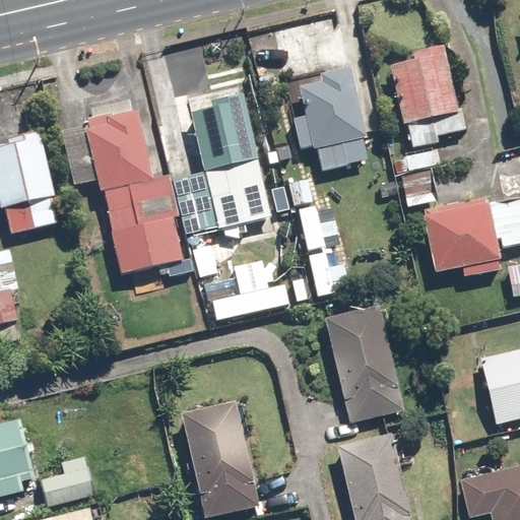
[(445,52),(387,66),(408,150),(466,135),(445,52)]
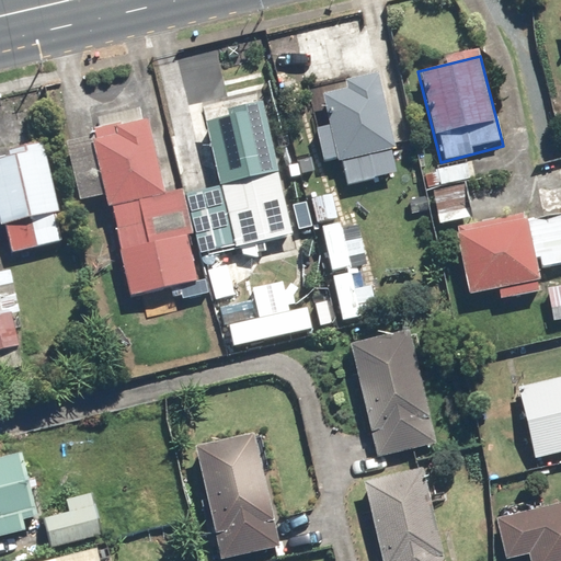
[(324,167),(342,162),(347,186),(398,173),(392,150),(403,147),(391,99),(385,101),(377,70),(345,79),(347,87),(322,93),(330,121),(313,125),(324,167)]
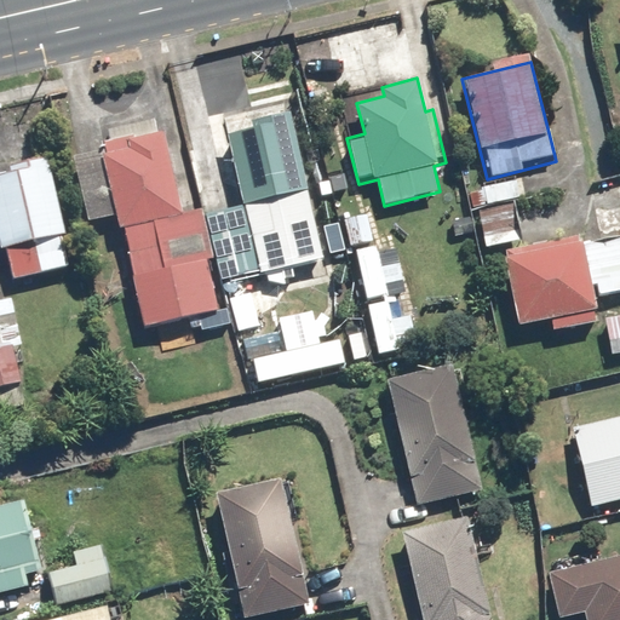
[(242,205),(206,214),(225,286),(325,259),(285,109),(222,126),(242,205)]
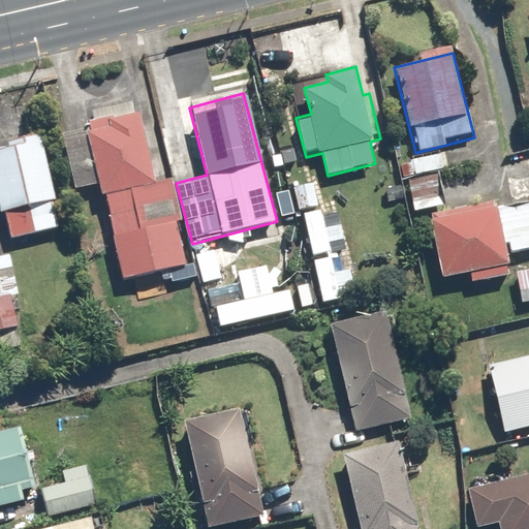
[(90,128),(63,134),(76,190),(99,184),(123,280),(188,265),(178,223),(183,222),(173,182),(157,185),(138,110),(88,122),(90,128)]
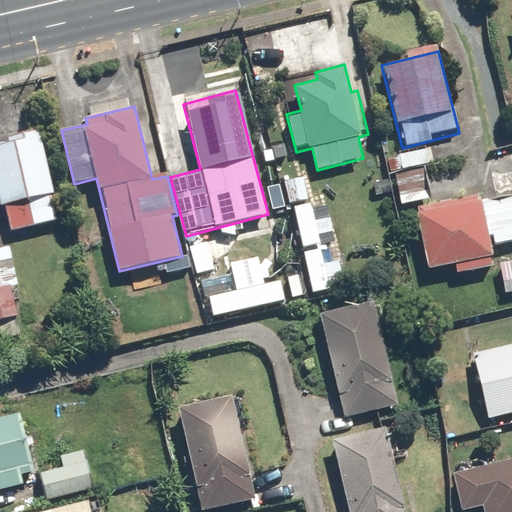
[(5,207),(10,230),(56,220),(51,195),(54,195),(41,134),(0,143),(0,204),(1,208),(5,207)]
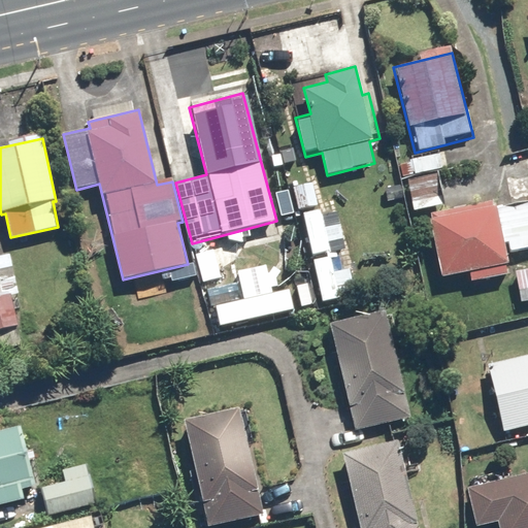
[(527,250),(527,202),(495,209),(485,165),(402,185),(408,211),(438,204),(441,219),(430,222),(443,282),(469,275),(471,285),(513,275),(507,255),(527,250)]
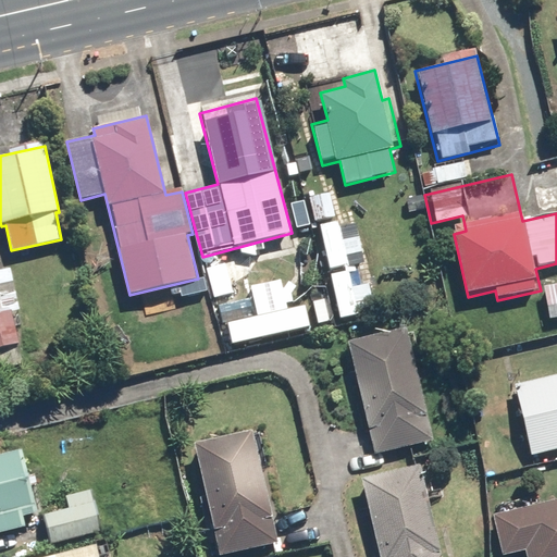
[(332,190),(307,196),(312,225),(338,220),(332,190)]
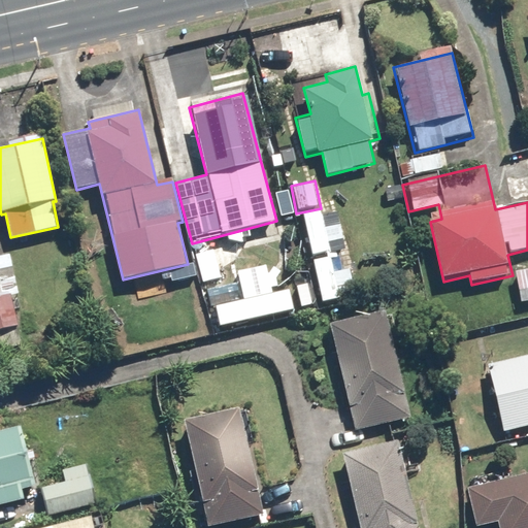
[(0,258),(0,330),(21,326),(5,257),(0,258)]
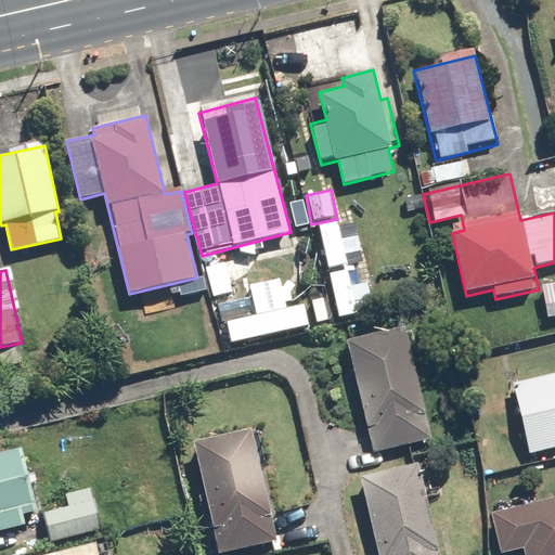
[(554,283),(541,287),(549,320),(554,318),(554,283)]
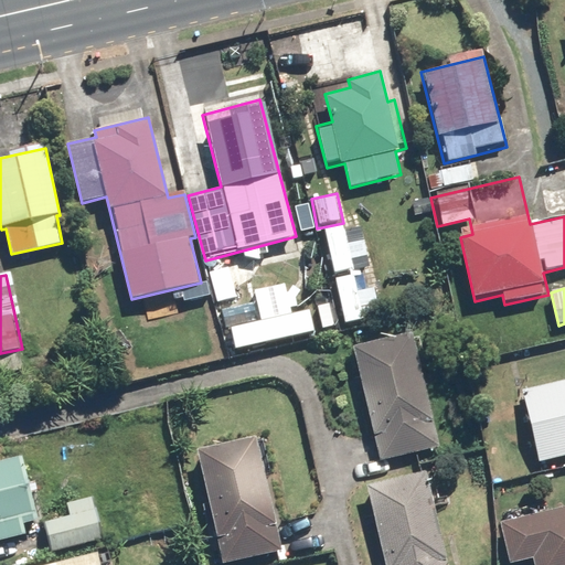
[(413,332),(353,348),(383,462),(443,446),(413,332)]
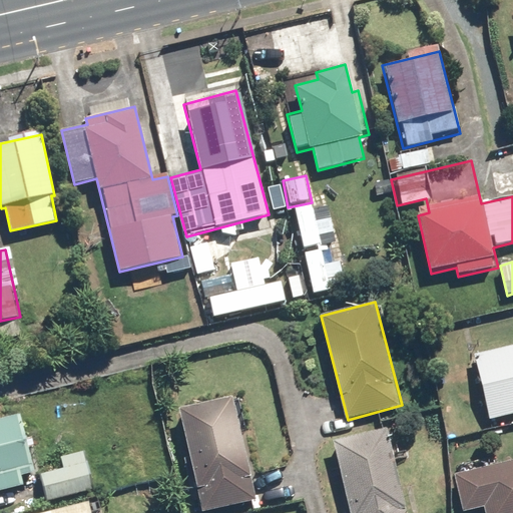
[(512,347),(474,356),(489,422),(512,415),(512,347)]
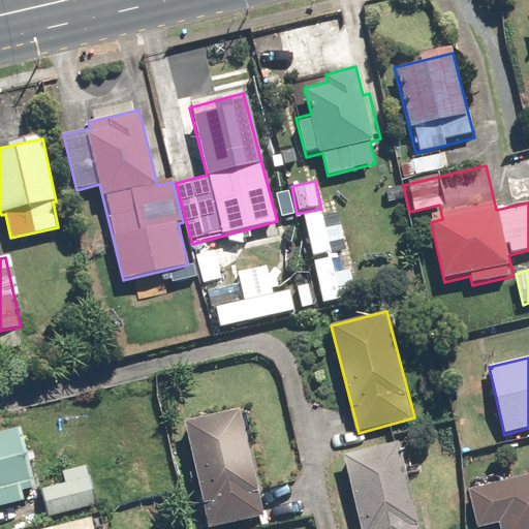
[(241,409),(186,423),(211,528),(213,528),(267,517),(241,409)]
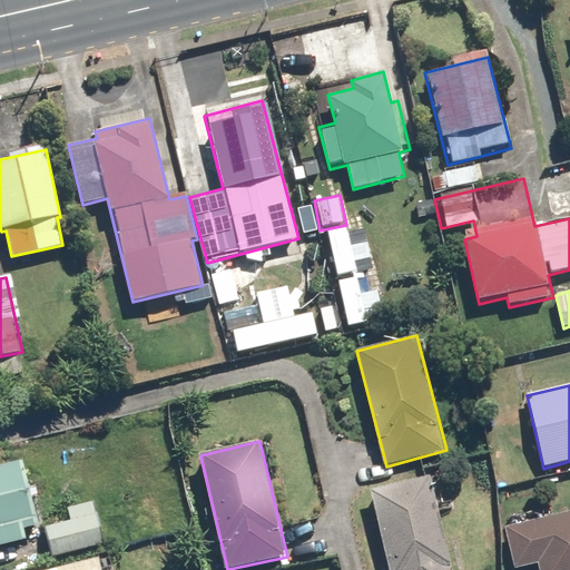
[(0,544),(27,538),(25,531),(40,527),(23,460),(0,465),(0,544)]
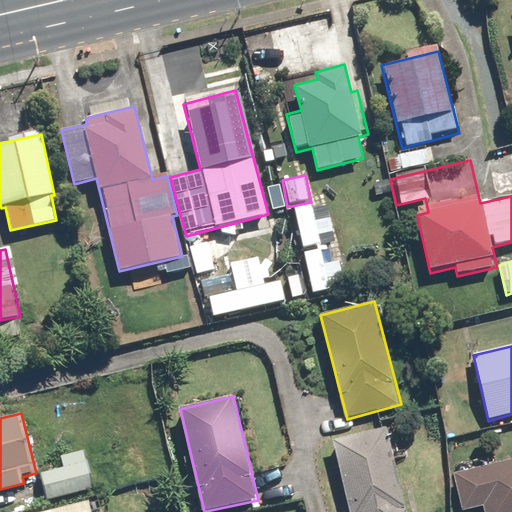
[(404,511),(385,428),(333,440),(349,511),(404,511)]
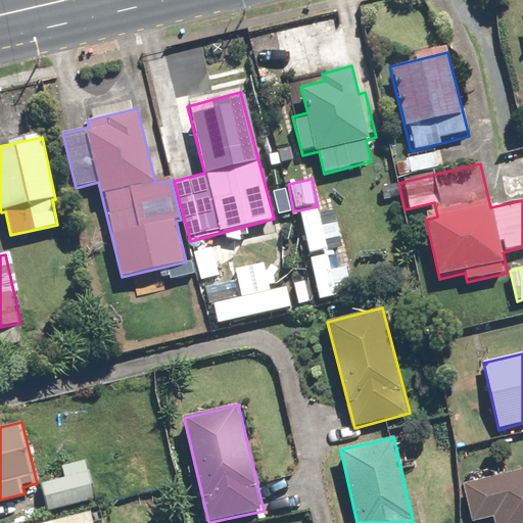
[(87,463),(62,469),(65,481),(40,488),(46,513),(96,500),(87,463)]
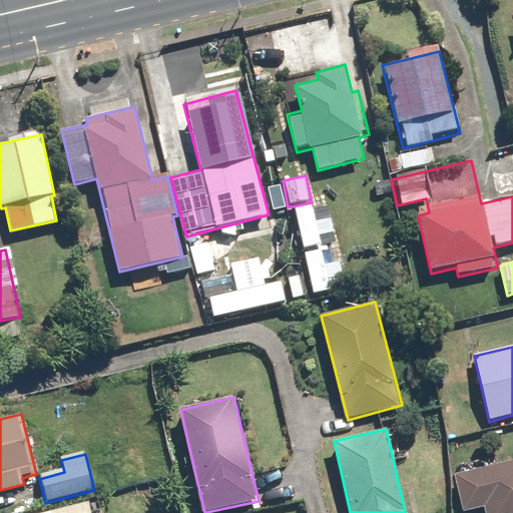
[(512,512),(512,462),(456,476),(463,512),(484,508),(485,512),(512,512)]
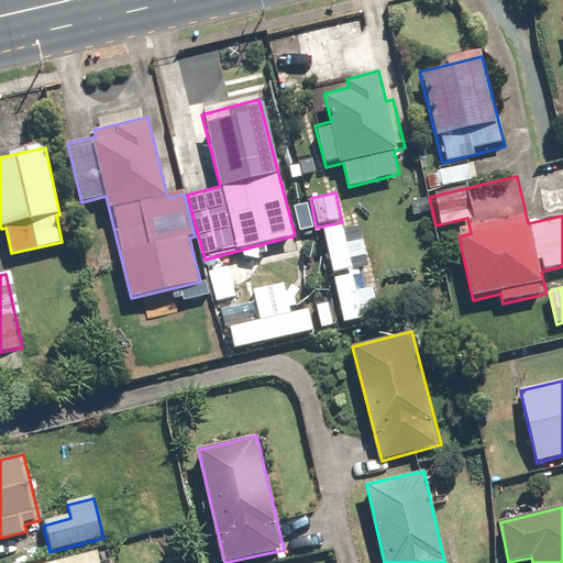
[(100,562),(98,551),(51,562),(100,562)]
